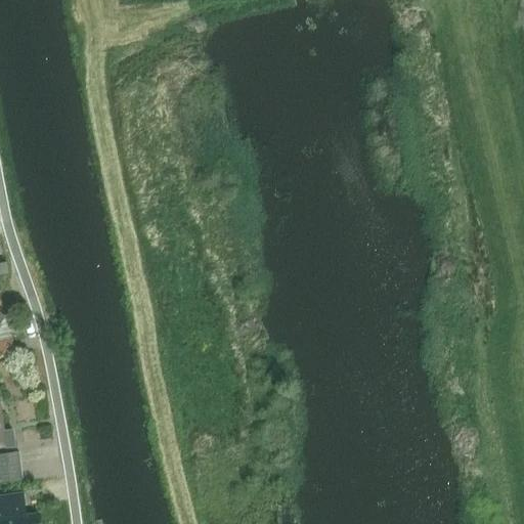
[(0,341),(0,357),(15,355),(12,340),(0,341)]
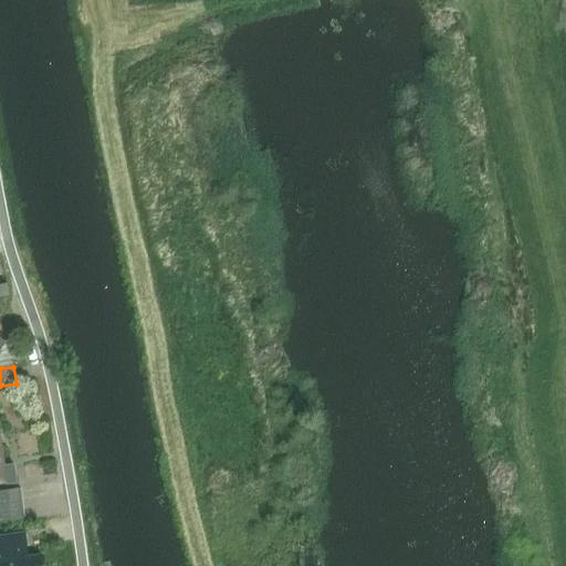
[(0,436),(0,435),(0,483),(16,482),(13,464),(3,465),(0,436)]
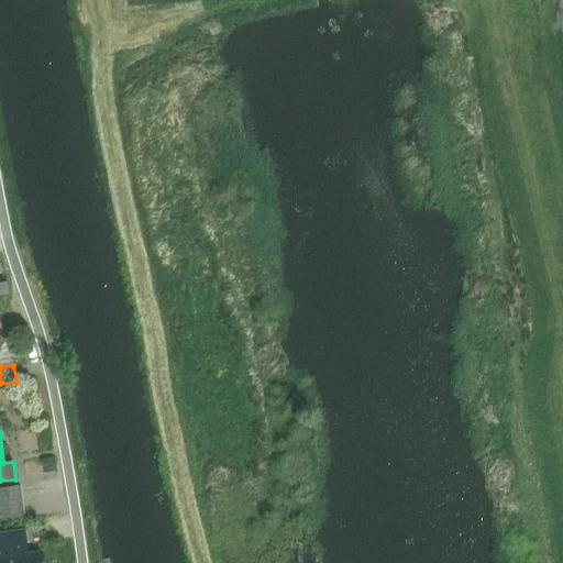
[(0,519),(25,516),(20,485),(0,487),(0,519)]
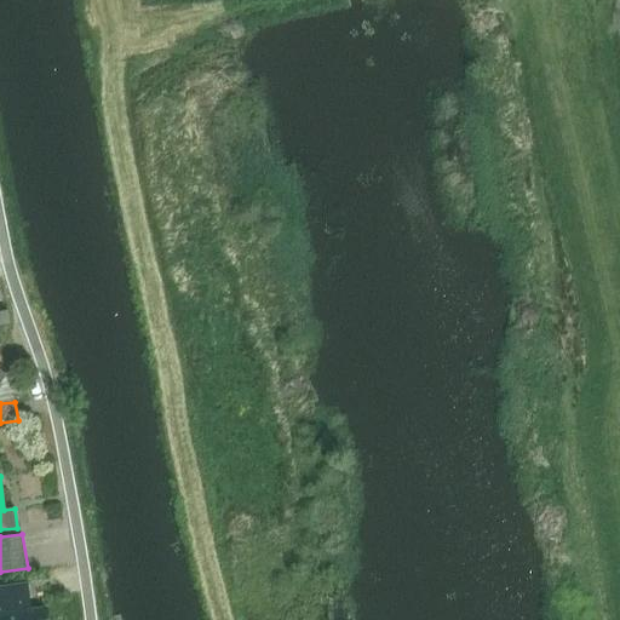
[(0,587),(0,606),(30,602),(27,584),(0,587)]
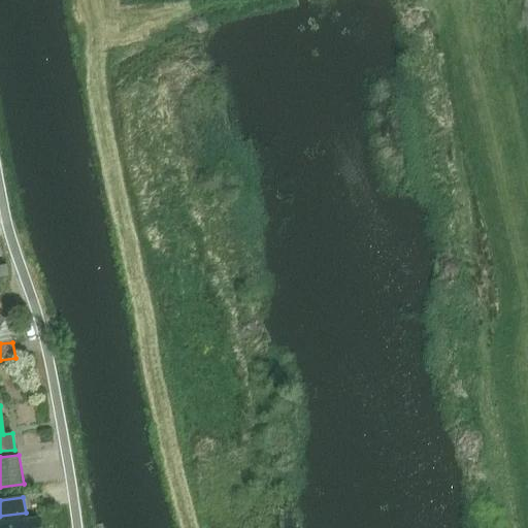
[(26,513),(0,516),(0,527),(40,527),(40,517),(27,519),(26,513)]
